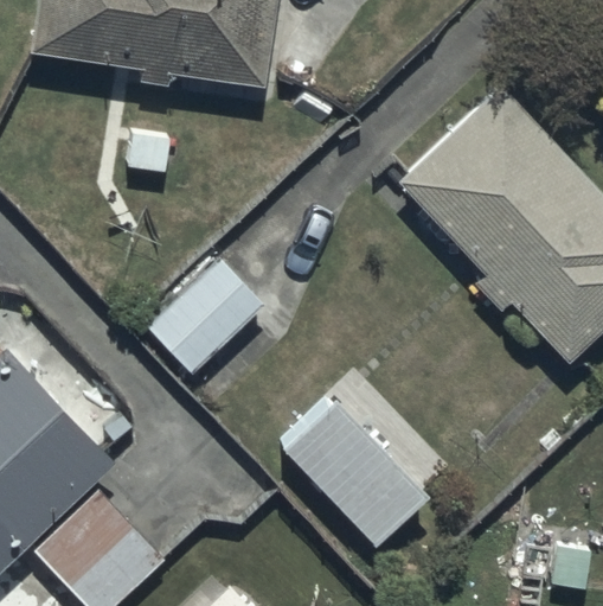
[(38,0),(31,53),(140,70),(139,84),(167,89),(171,72),(261,85),(273,0),(38,0)]
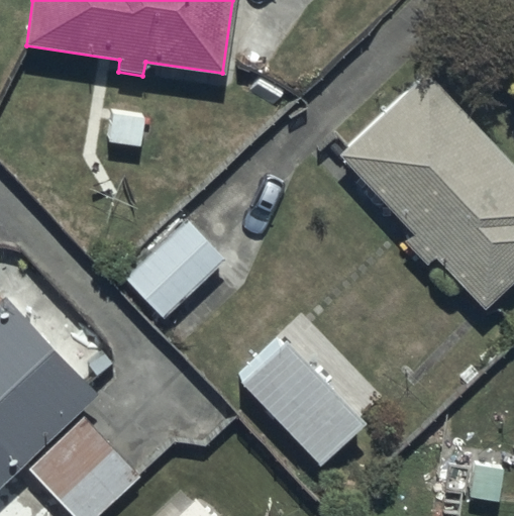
[(513,162),(426,67),(337,155),(414,236),(408,242),(426,263),(435,254),(486,309),(513,283),(513,162)]
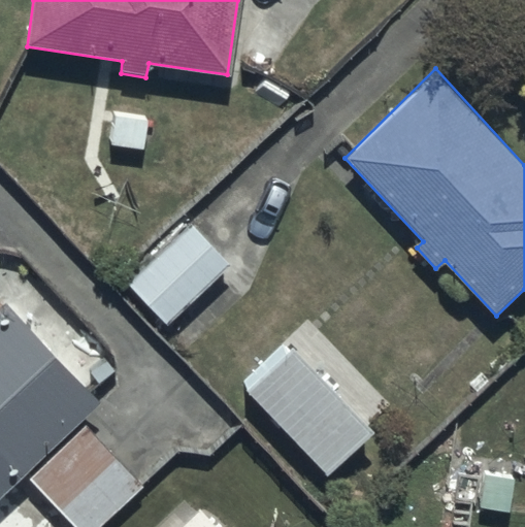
[(192,225),(127,284),(165,326),(230,268),(192,225)]
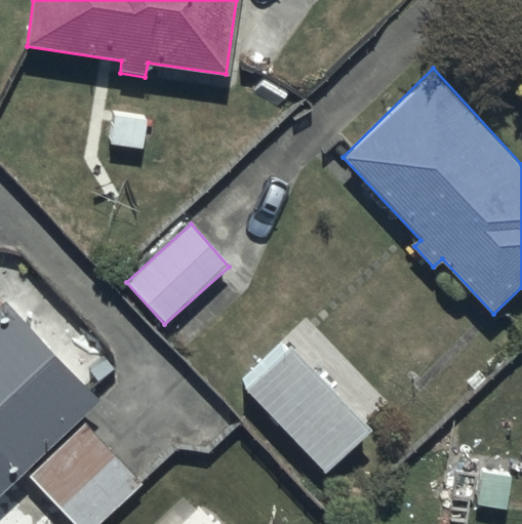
[(0,493),(99,400),(5,300),(0,306),(0,493)]
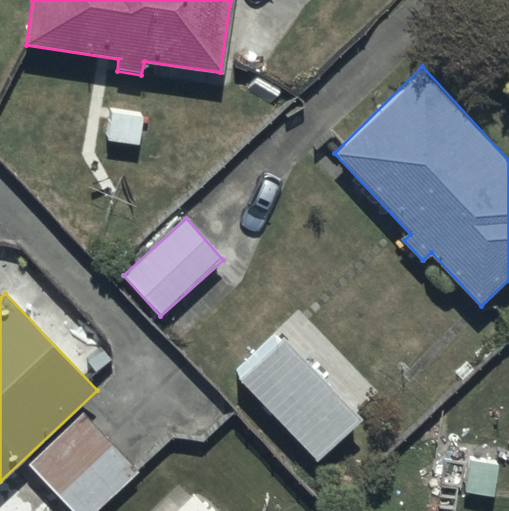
[(381,393),(300,311),(234,376),(319,463),(363,419),(359,415),(381,393)]
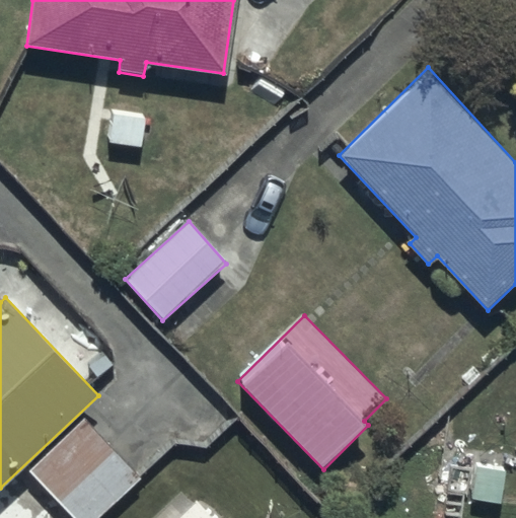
[(99,517),(140,478),(81,419),(27,472),(64,508),(54,517),(99,517)]
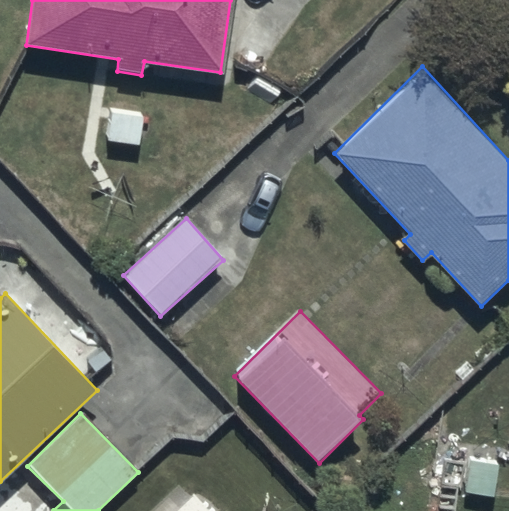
[(209,510),(193,493),(173,510),(209,510)]
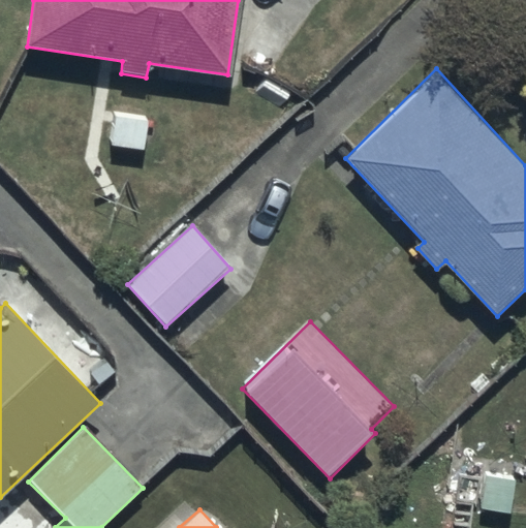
All buildings are outlined.
